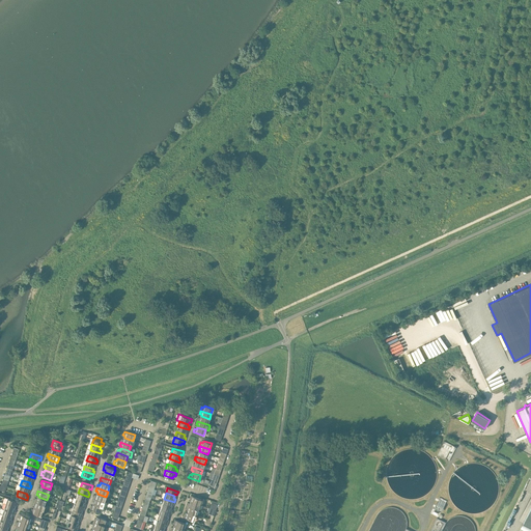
[(191,499),(191,502),(199,504),(201,499),(191,495),(189,499),(191,499)]
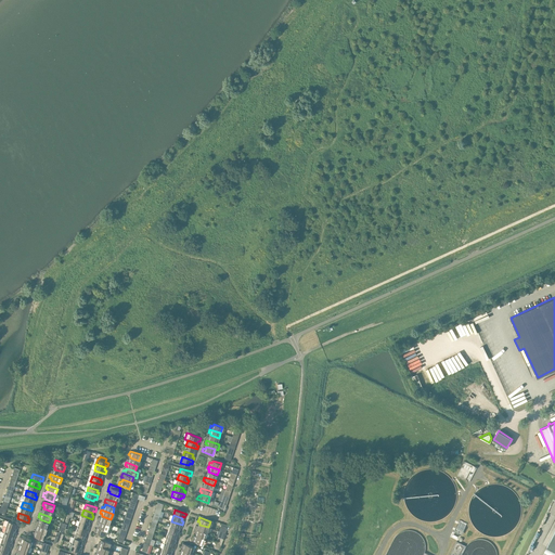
[(8,520),(5,527),(14,529),(14,530),(15,528),(17,529),(18,525),(8,520)]
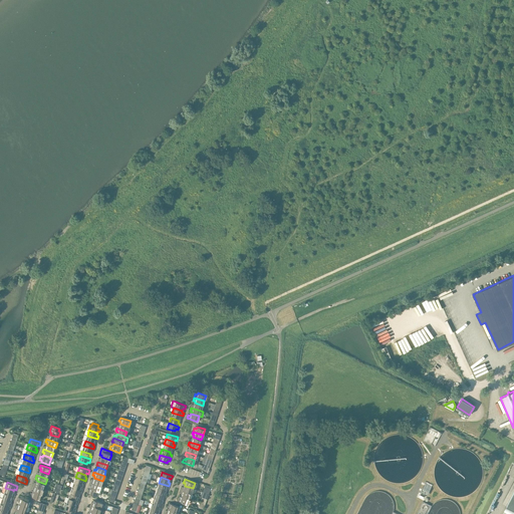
[(73,482),(71,487),(82,491),(83,488),(81,487),(82,485),(73,482)]
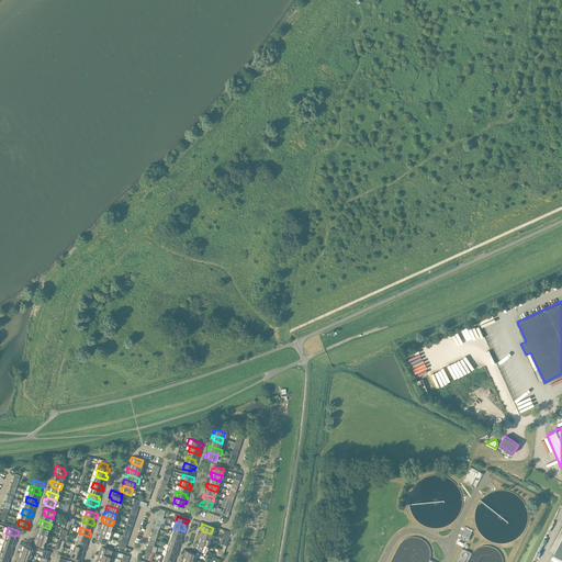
[(100,531),(99,534),(108,537),(110,531),(99,527),(98,530),(100,531)]
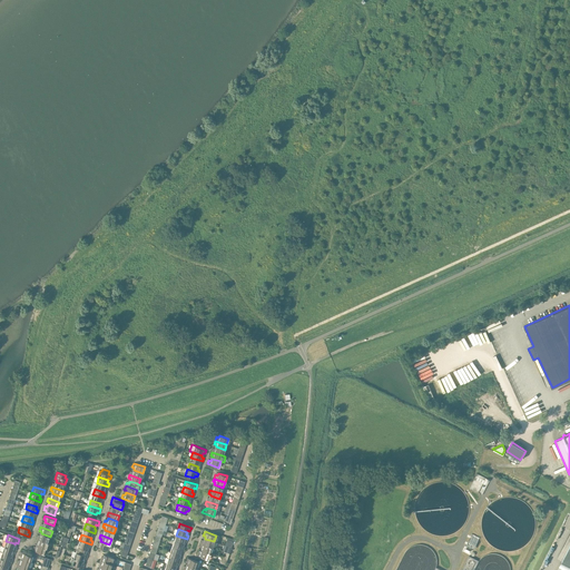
[(38,543),(37,544),(46,548),(48,542),(37,539),(36,542),(38,543)]
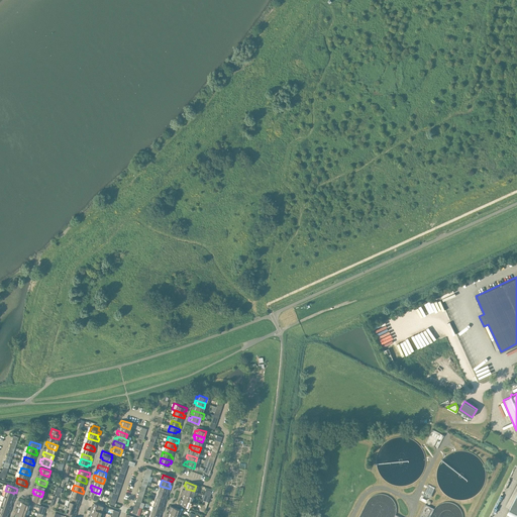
[(72,490),(71,496),(79,498),(80,496),(82,497),(83,494),(72,490)]
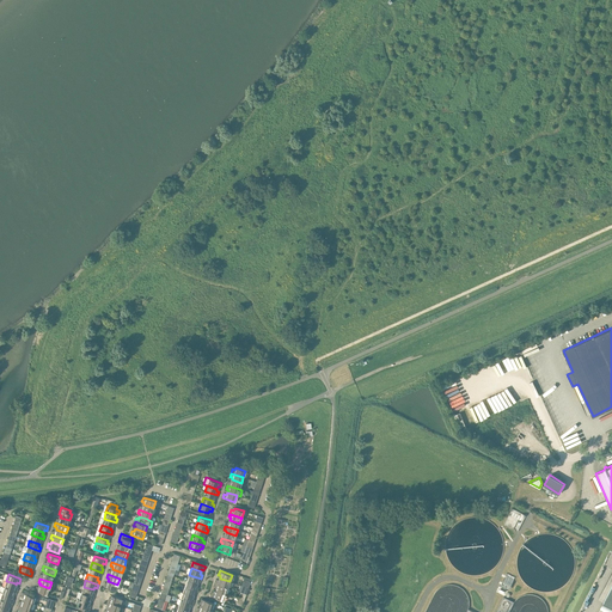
[(6,581),(5,587),(17,591),(18,587),(16,586),(16,585),(16,583),(6,581)]
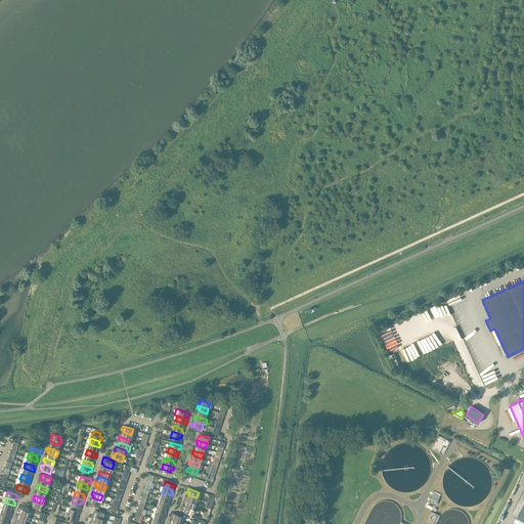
[(90,498),(89,501),(88,503),(98,506),(100,500),(92,497),(92,499),(90,498)]
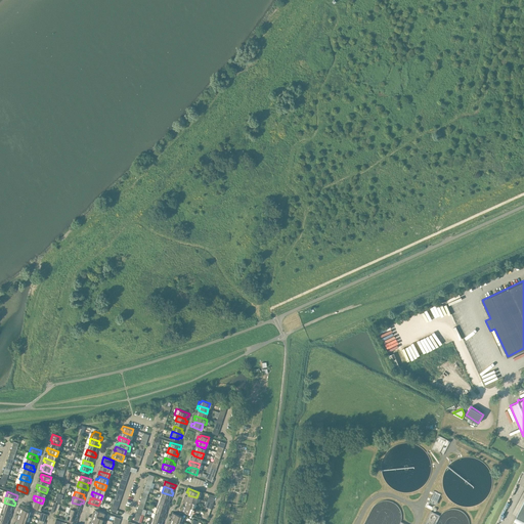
[(160,497),(158,503),(169,506),(170,503),(168,503),(169,500),(168,499),(160,497)]
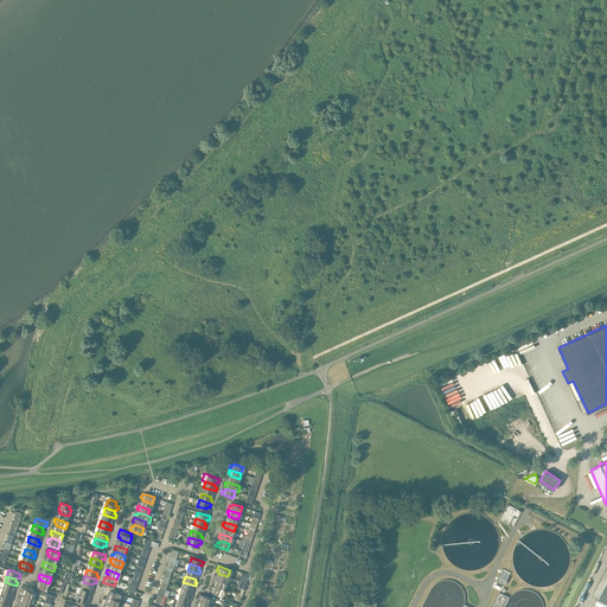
[(213,583),(213,586),(223,589),(224,588),(227,589),(228,585),(225,583),(225,582),(215,579),(213,579),(212,582),(213,583)]
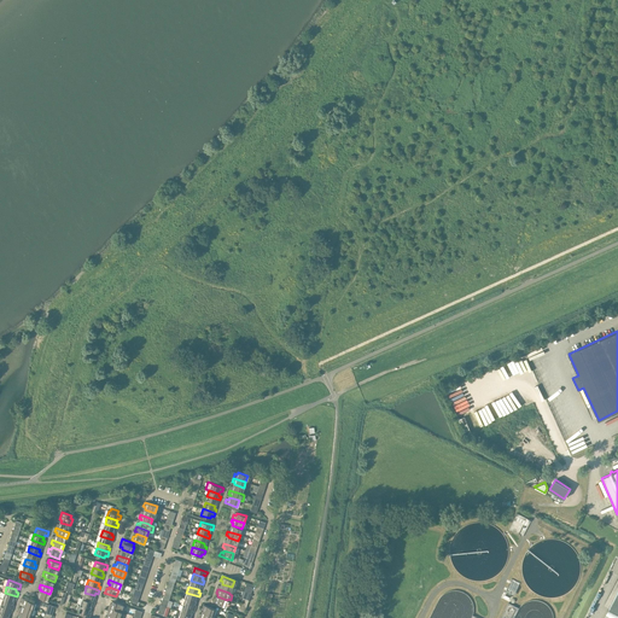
[(38,593),(35,596),(48,600),(50,594),(40,590),(40,593),(38,593)]
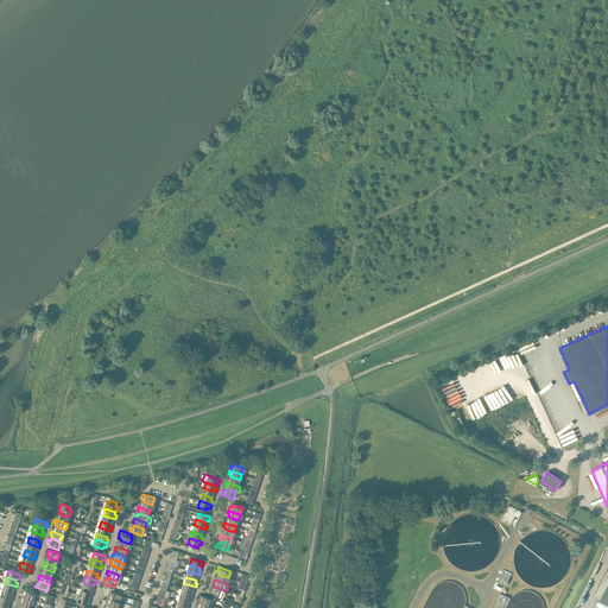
[(5,583),(2,589),(12,593),(13,590),(16,590),(17,587),(5,583)]
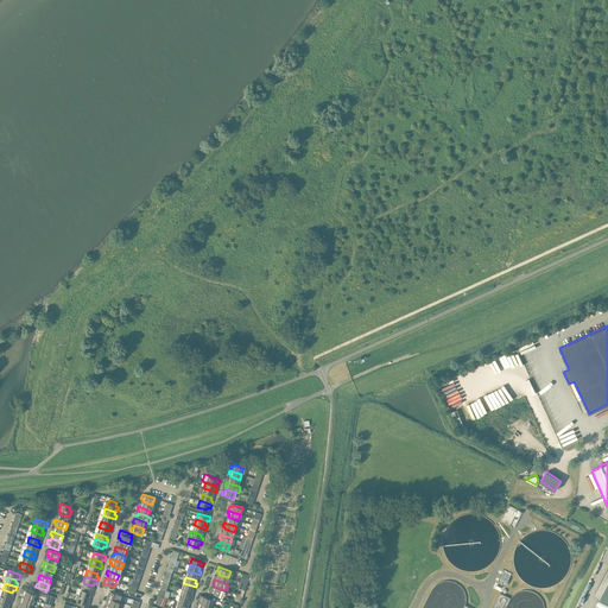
[(83,583),(81,588),(93,593),(94,589),(92,588),(93,586),(83,583)]
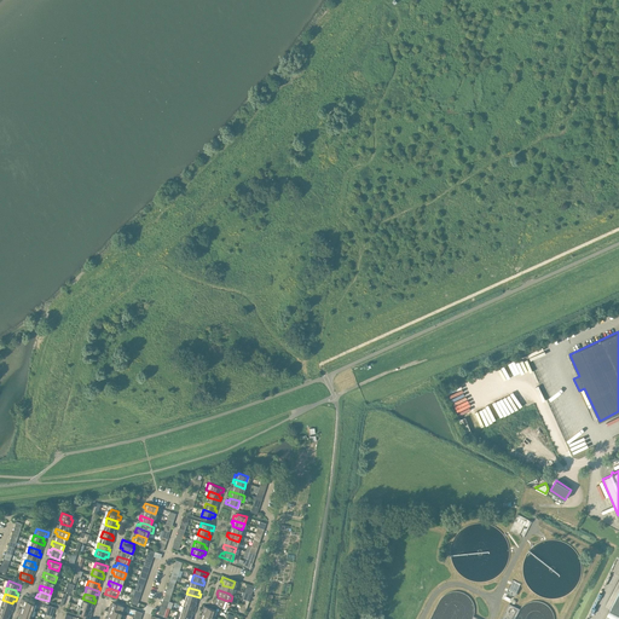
[(186,594),(185,600),(195,603),(196,601),(198,601),(200,597),(186,594)]
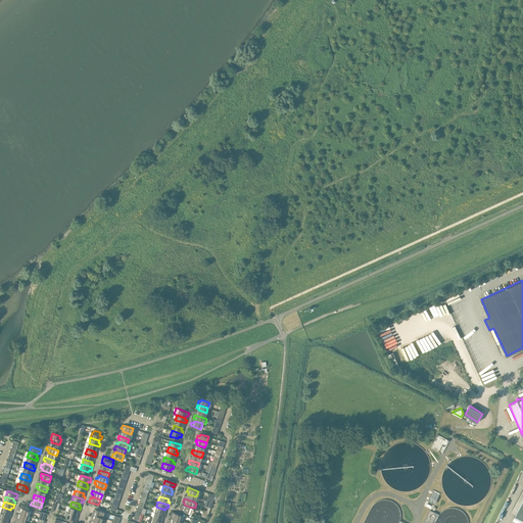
[(182,506),(181,510),(191,513),(192,508),(184,505),(183,507),(182,506)]
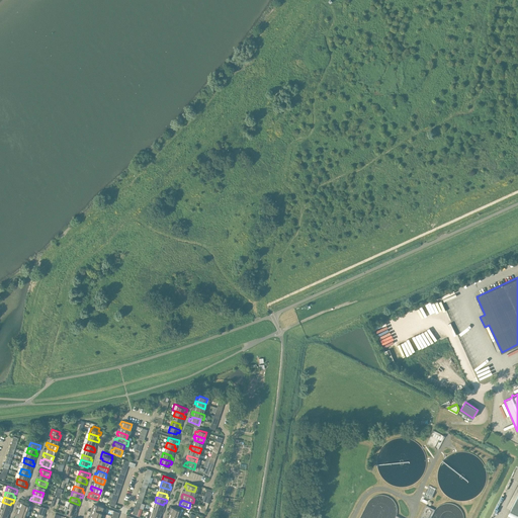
[(2,502),(0,507),(10,510),(11,507),(9,507),(10,505),(2,502)]
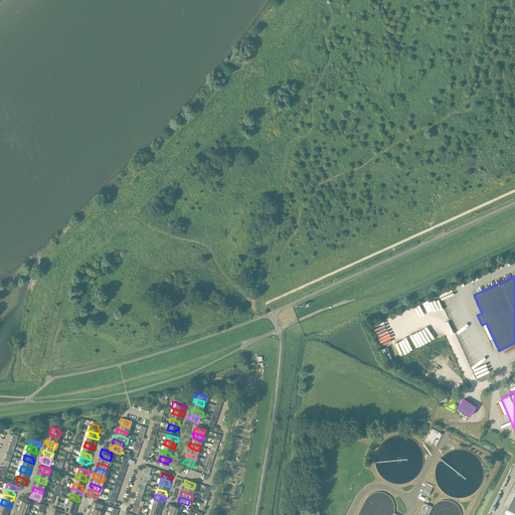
[(20,503),(19,505),(27,508),(29,502),(19,499),(18,502),(20,503)]
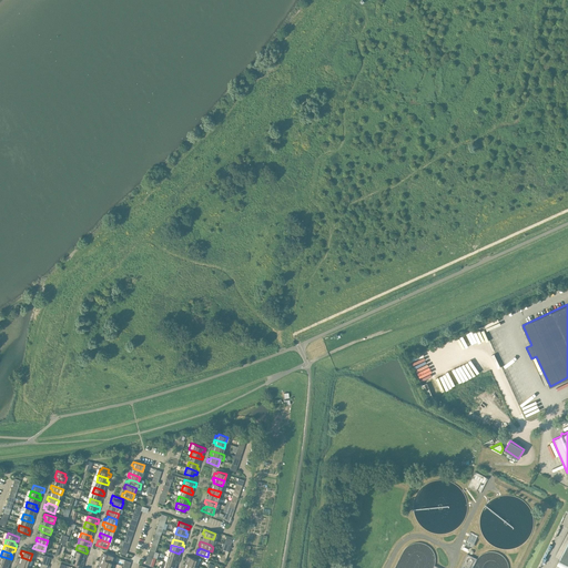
[(170,550),(168,556),(179,560),(180,556),(179,556),(179,554),(170,550)]
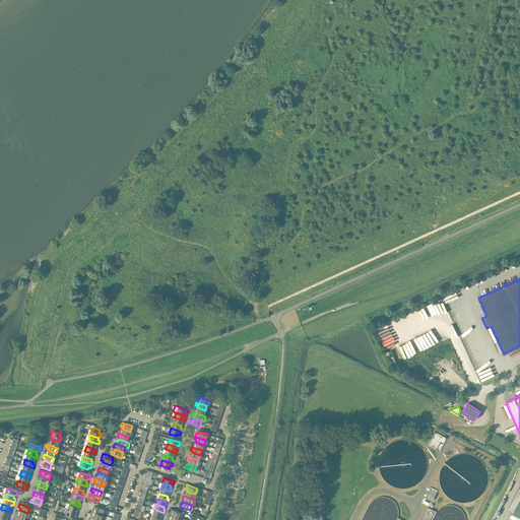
[(432,519),(437,512),(431,509),(428,507),(420,519),(432,519)]
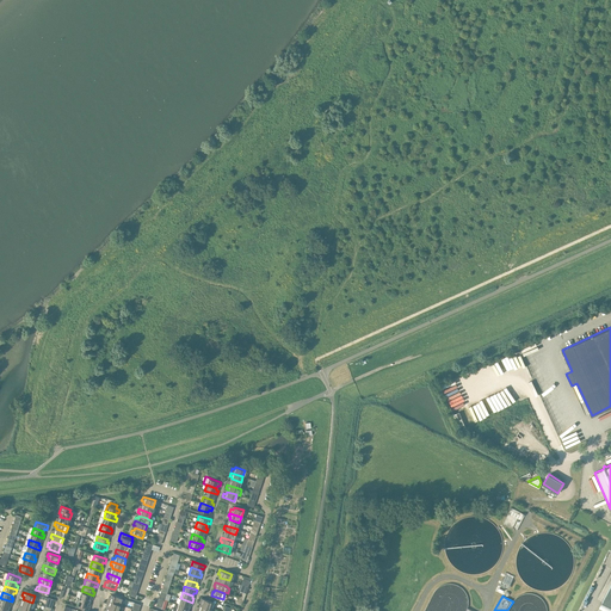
[(0,598),(0,604),(7,608),(8,605),(11,606),(12,602),(0,598)]
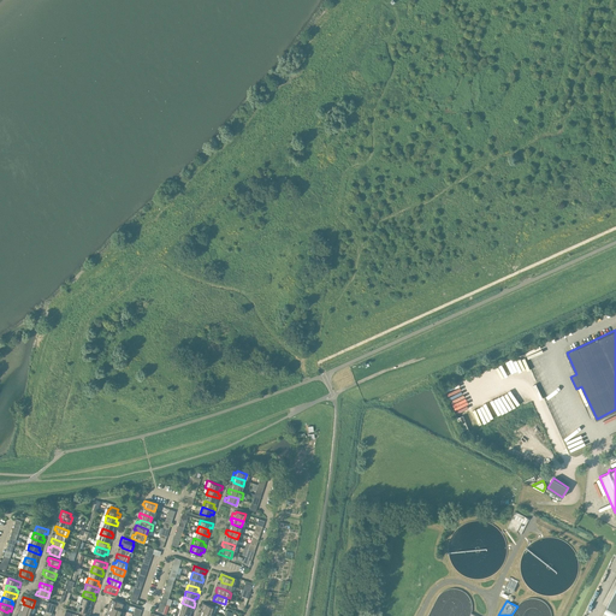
[(81,610),(80,612),(89,615),(92,609),(89,608),(89,605),(80,603),(77,603),(76,606),(78,608),(77,609),(81,610)]
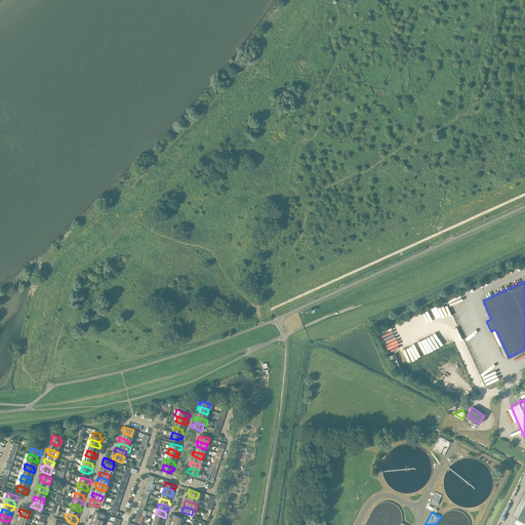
[(155,514),(153,519),(162,522),(163,520),(164,521),(165,518),(155,514)]
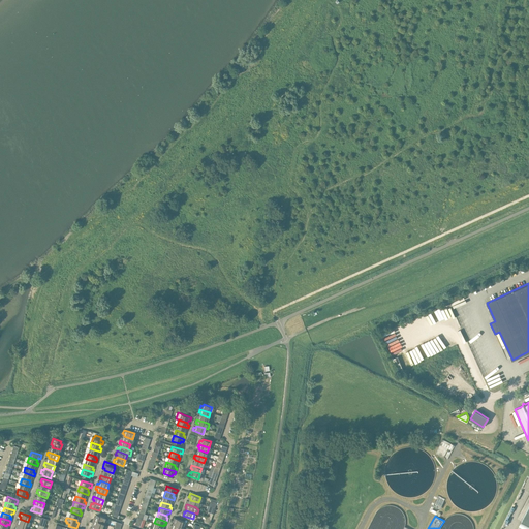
[(175,522),(174,524),(182,526),(184,521),(174,518),(173,521),(175,522)]
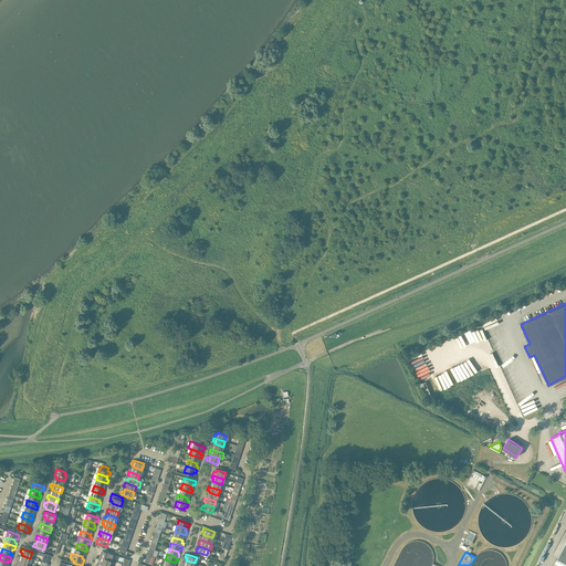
[(101,561),(100,563),(108,565),(111,559),(100,556),(98,559),(101,561)]
